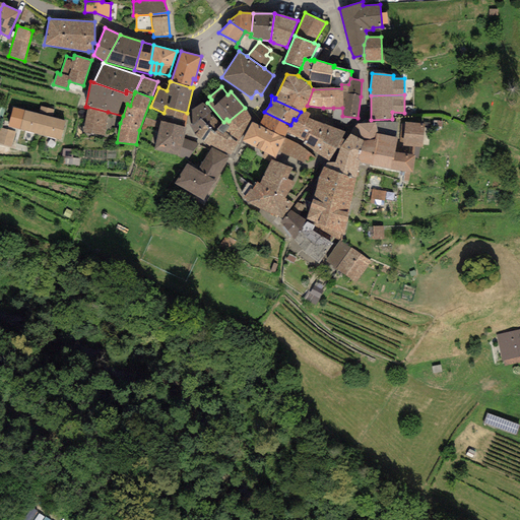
[(202,103),(191,111),(192,125),(209,113),(212,111),(202,103)]
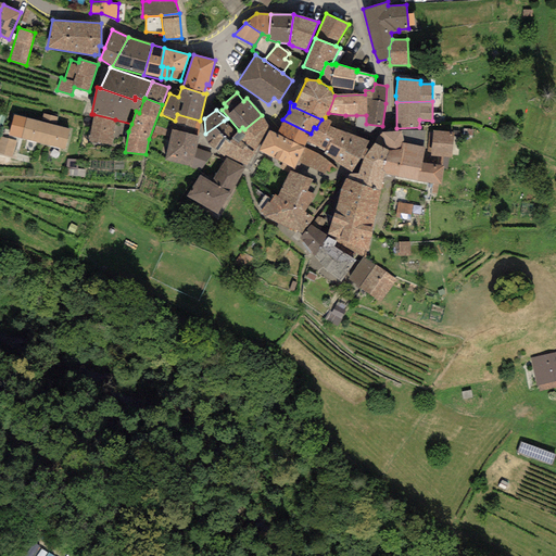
[(41,122),(14,114),(9,136),(37,142),(41,122)]
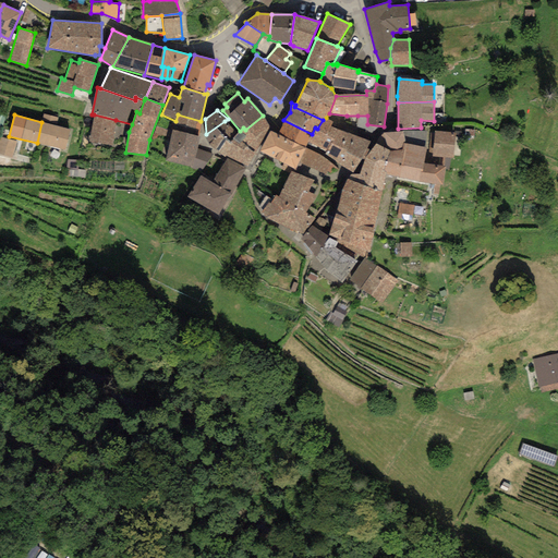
[(44,114),(41,122),(37,143),(64,149),(70,130),(56,126),(58,118),(44,114)]
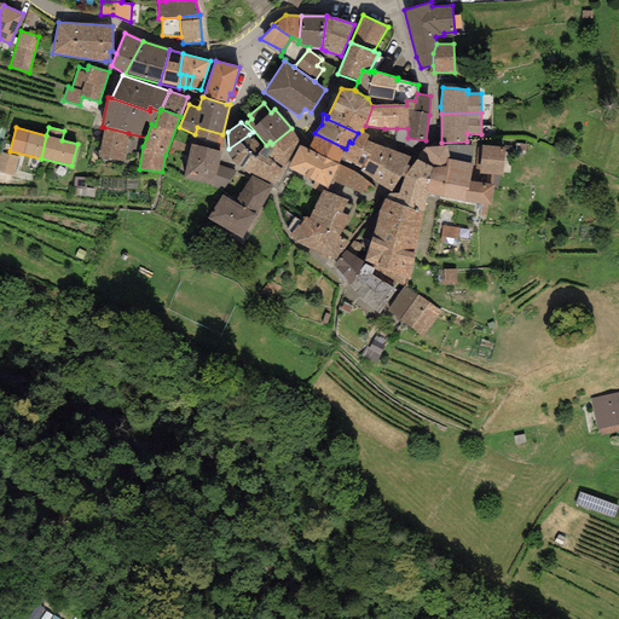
[(128,133),(104,127),(98,157),(126,162),(128,133)]
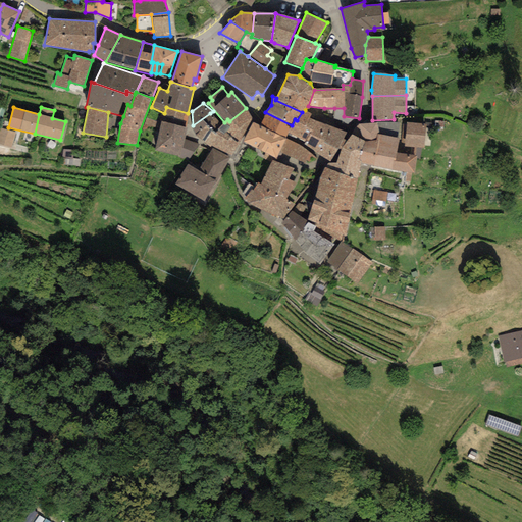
[(190,113),(188,113),(166,107),(164,113),(162,121),(186,127),(190,113)]
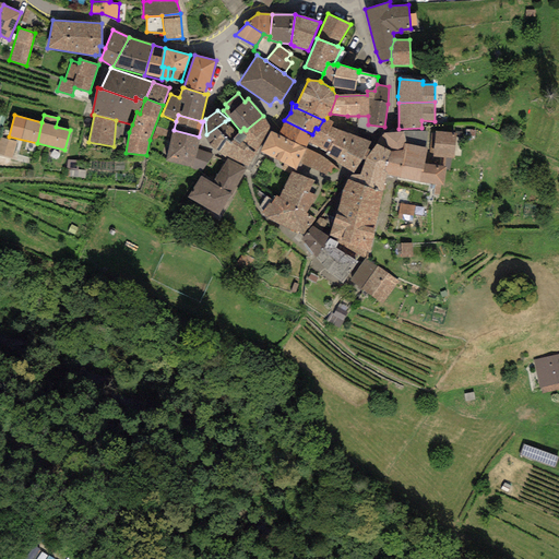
[(270,127),(263,116),(246,130),(244,128),(240,131),(238,133),(234,139),(235,139),(230,142),(233,144),(226,155),(248,167),(270,127)]
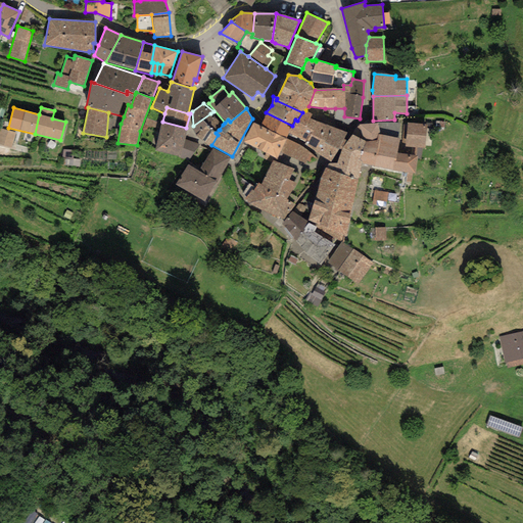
[(335,108),(332,127),(347,133),(353,126),(360,119),(344,116),(344,108),(335,108)]
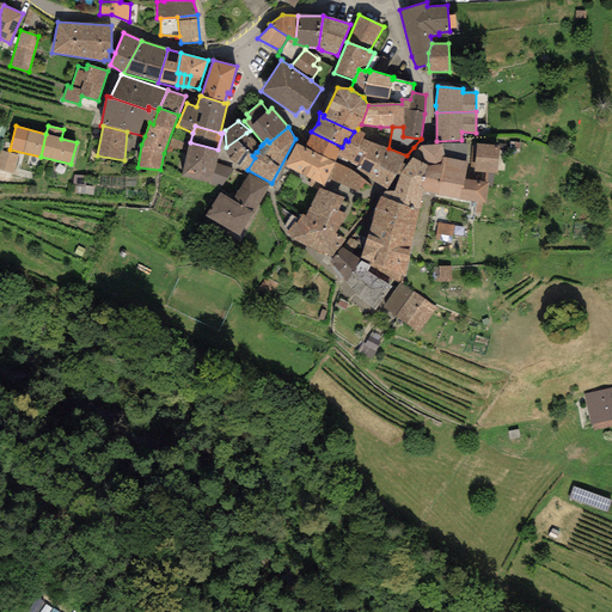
[(357,129),(354,132),(348,141),(357,147),(362,138),(365,134),(357,129)]
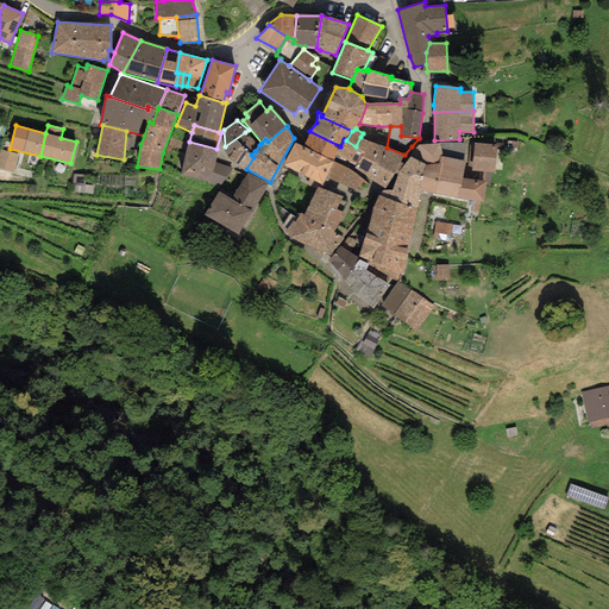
[(340,146),(309,131),(307,136),(308,137),(303,146),(333,162),(336,157),(340,146)]
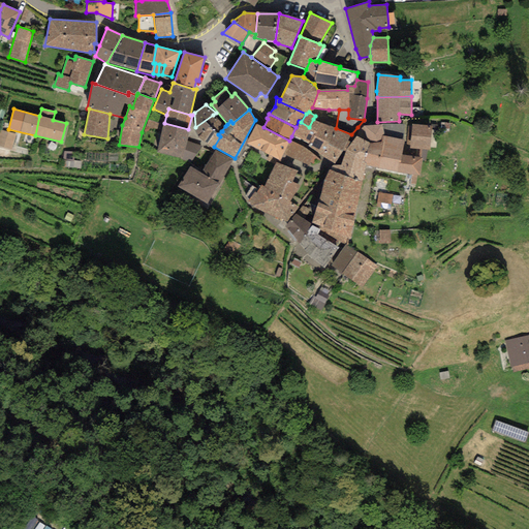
[(225,126),(213,115),(195,127),(193,128),(198,137),(208,146),(214,147),(220,136),(218,134),(222,131),(221,131),(225,126)]
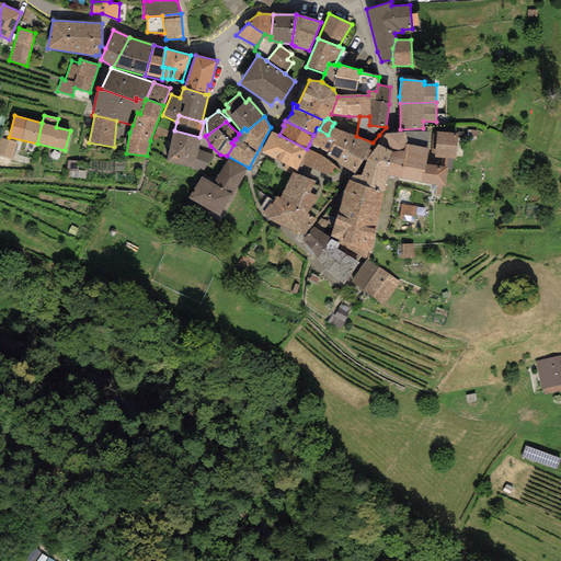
[(341,130),(332,126),(328,135),(319,129),(317,128),(313,135),(309,145),(327,153),(341,130)]
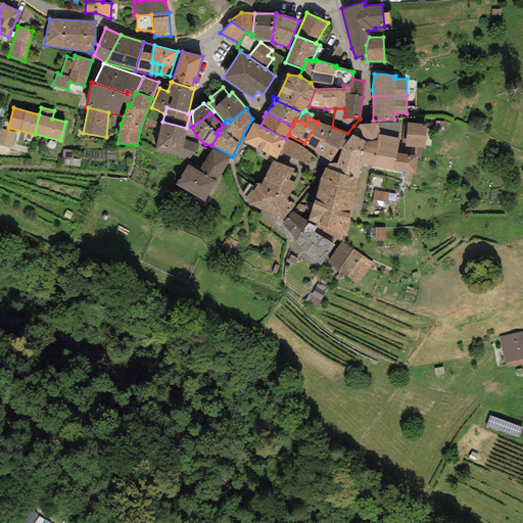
[(154,151),(180,157),(185,139),(186,128),(162,122),(154,151)]
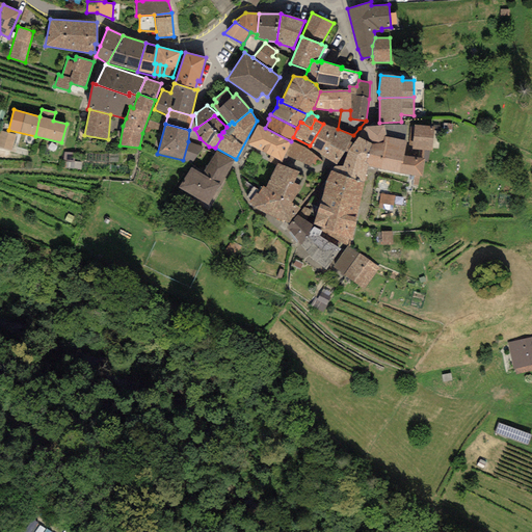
[(338,129),(323,124),(310,145),(309,148),(336,164),(345,152),(349,141),(353,135),(338,129)]
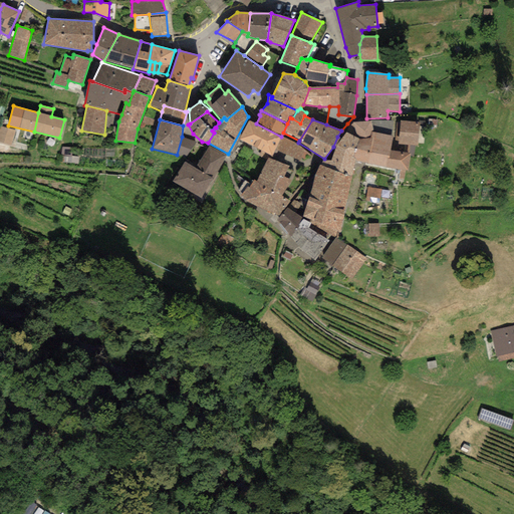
[(370,119),(371,121),(373,132),(392,136),(393,120),(370,119)]
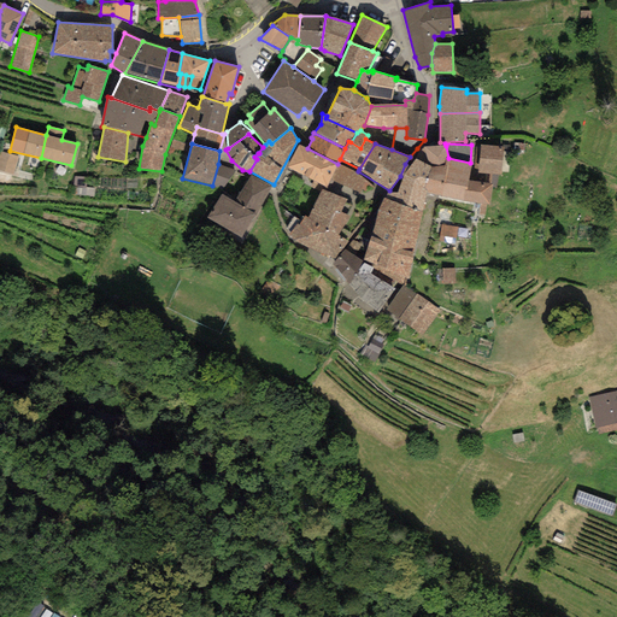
[(287,168),(327,187),(330,180),(338,164),(307,148),(299,145),(287,168)]
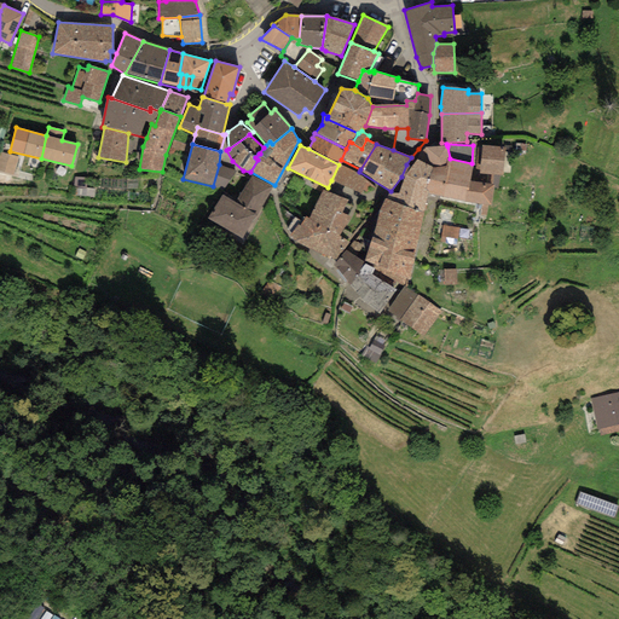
[(426,148),(416,160),(433,167),(446,166),(447,160),(450,158),(447,146),(426,148)]
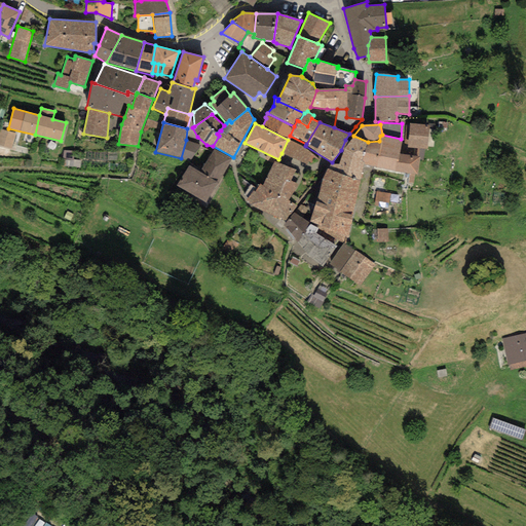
[(429,125),(410,124),(410,126),(406,125),(405,144),(408,144),(408,148),(427,150),(429,125)]
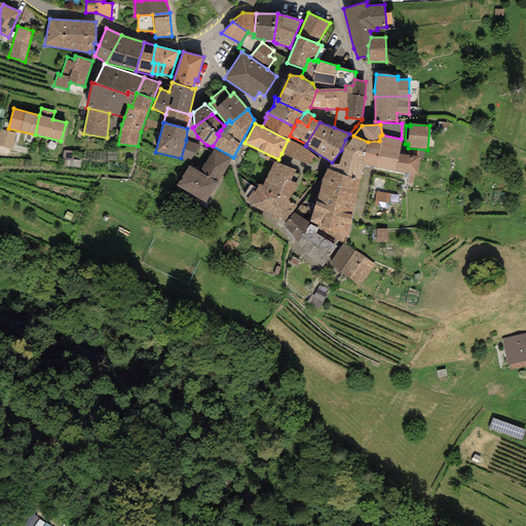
[(15,134),(0,129),(0,130),(0,146),(10,149),(15,134)]
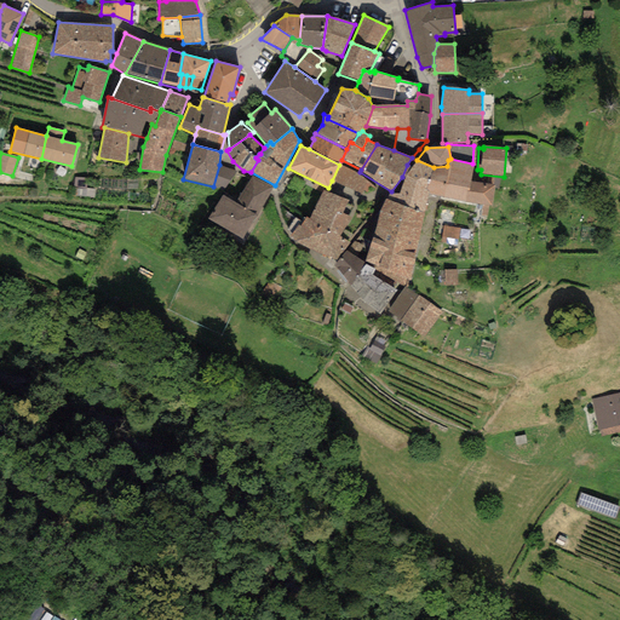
[(474,164),(472,164),(451,159),(448,160),(447,166),(448,166),(443,197),(465,202),(468,191),(469,193),(471,182),(474,164)]
